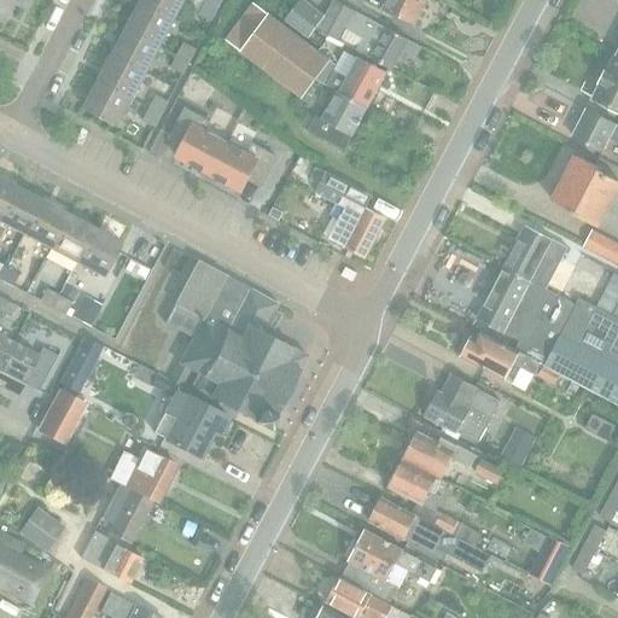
[(0,0),(0,19),(1,21),(11,0),(0,0)]
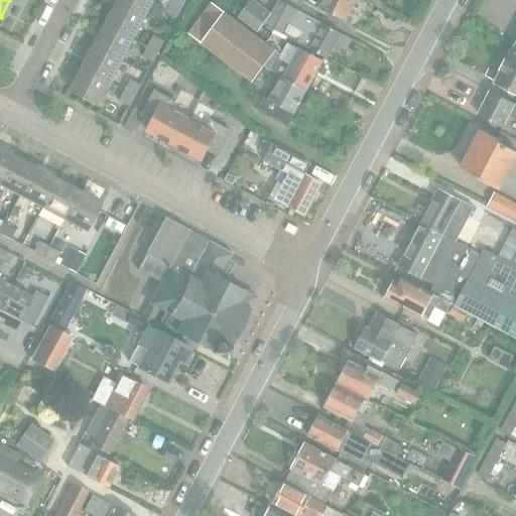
[(144,16),(152,0),(117,0),(116,2),(144,16)]
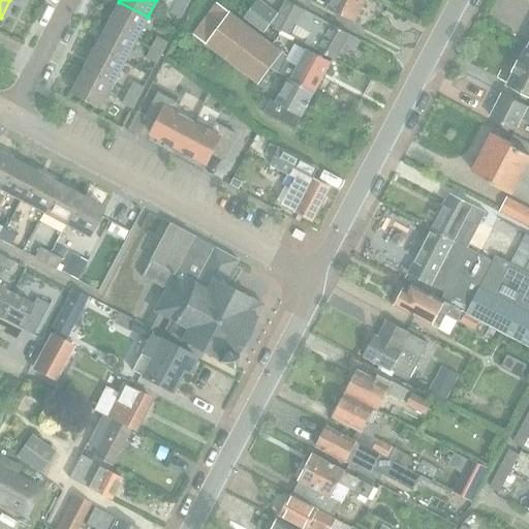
[(179,19),(185,7),(175,2),(170,0),(164,0),(160,8),(179,19)]
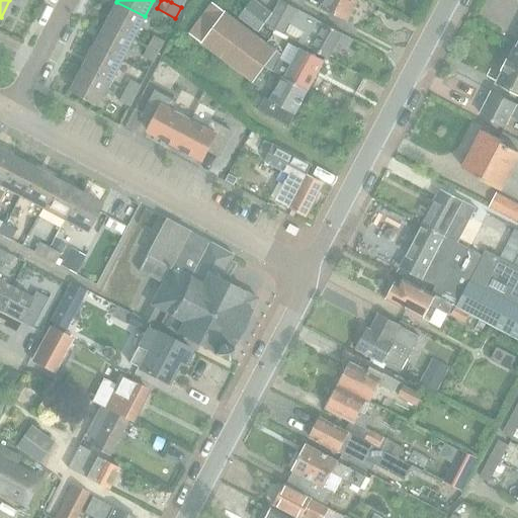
[(251,0),(239,17),(269,39),(274,32),(275,31),(265,23),(271,15),(251,0)]
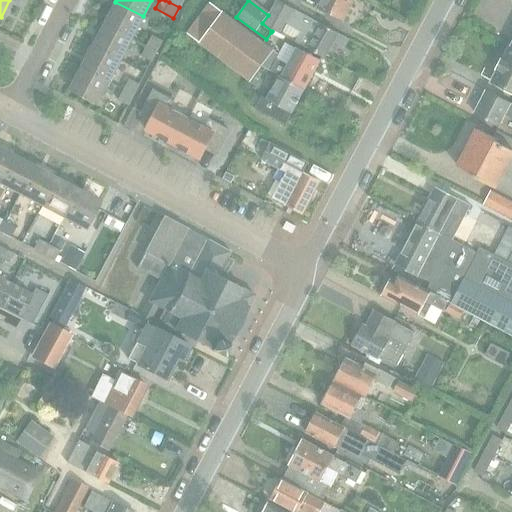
[(352,0),(320,0),(316,9),(341,22),(352,0)]
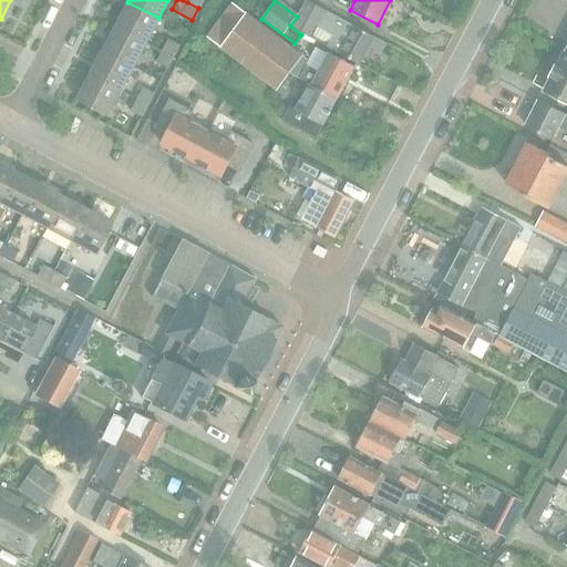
[(307,1),(298,17),(297,17),(290,26),(301,34),(300,35),(310,40),(311,38),(327,47),(326,49),(358,65),(372,38),(307,1)]
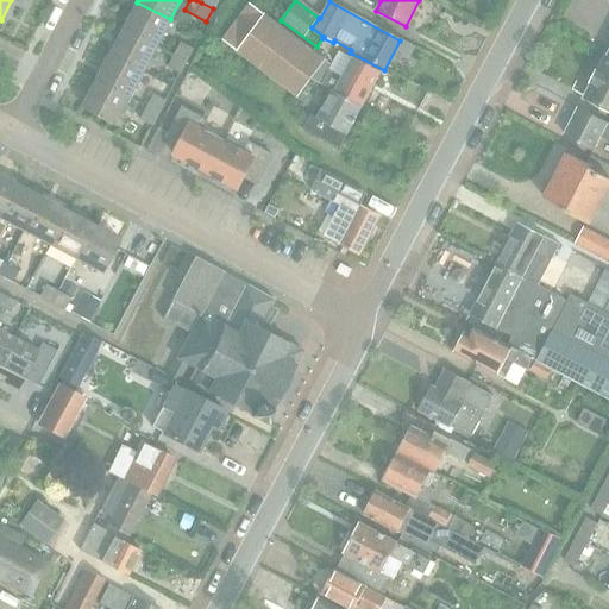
[(157,45),(170,19),(137,2),(124,27),(157,45)]
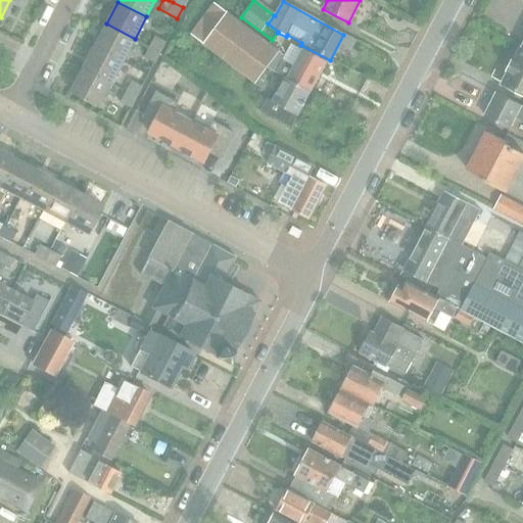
[(284,56),(277,51),(214,3),(190,34),(254,82),(266,67),(284,77),(286,79),(311,92),(326,64),(301,51),(293,65),(282,59),(284,56)]
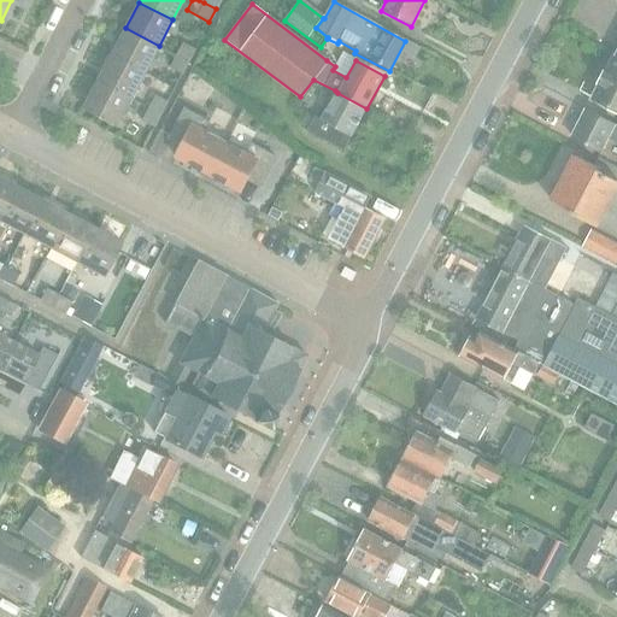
[(145,72),(159,46),(125,28),(111,54),(145,72)]
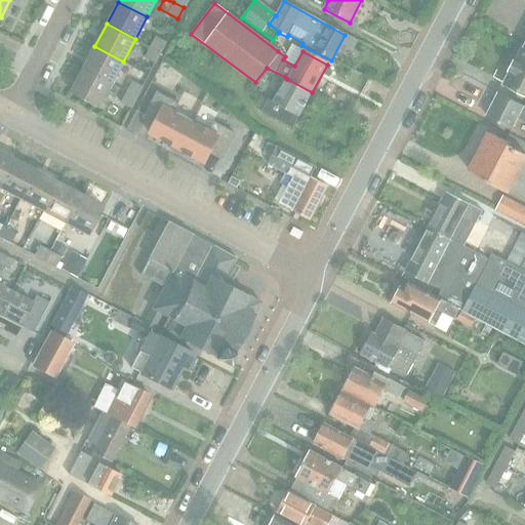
[(150,46),(159,52),(165,41),(155,36),(150,46)]
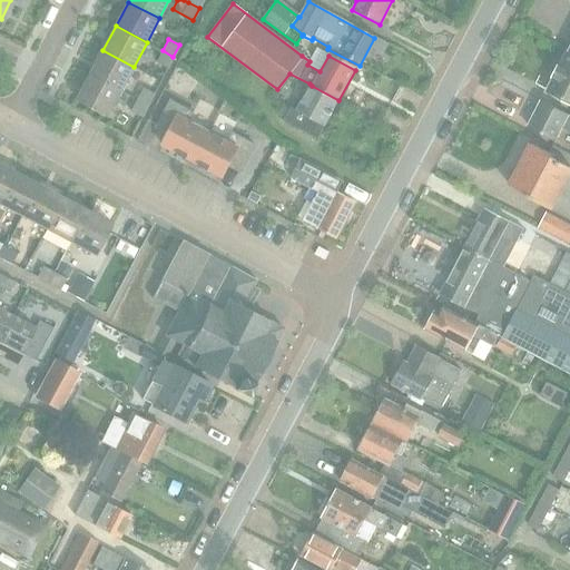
[(121,91),(134,67),(102,50),(90,75),(121,91)]
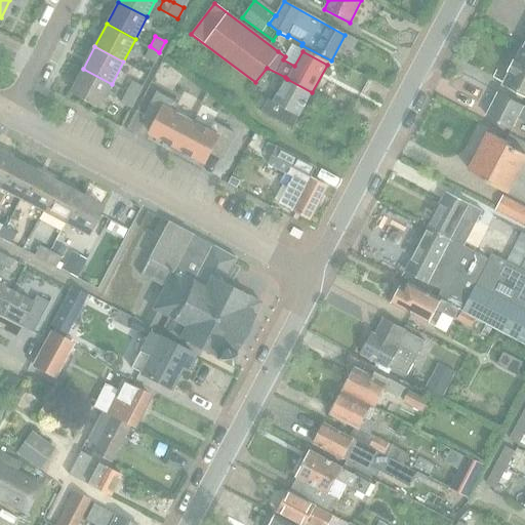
[(154,63),(159,52),(150,46),(144,57),(154,63)]
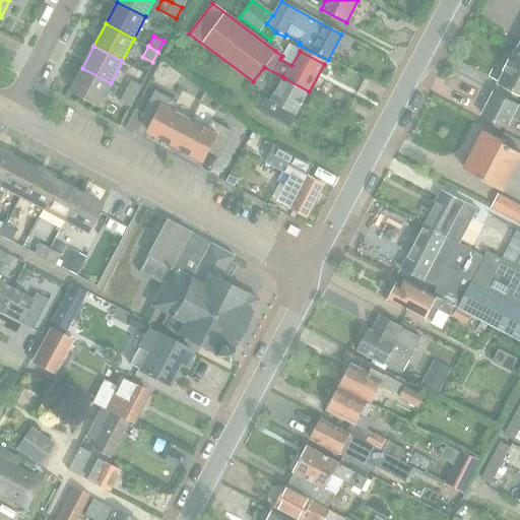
[(519,48),(518,47),(517,47),(498,83),(519,94),(519,48)]
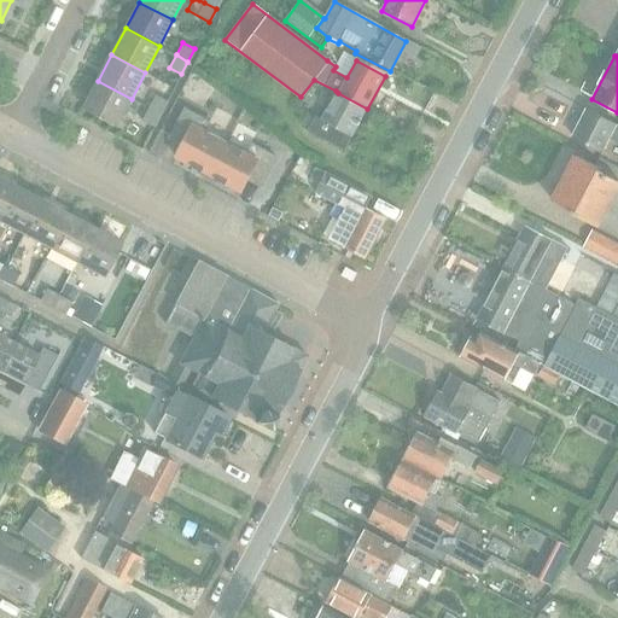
[(209,89),(219,73),(194,59),(185,77),(209,89)]
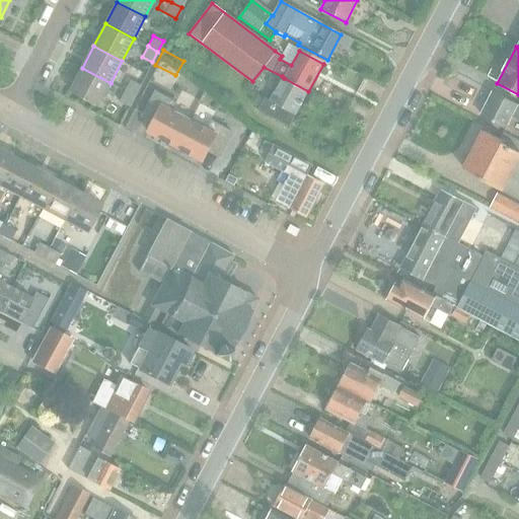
[(98,105),(110,83),(82,68),(70,91),(98,105)]
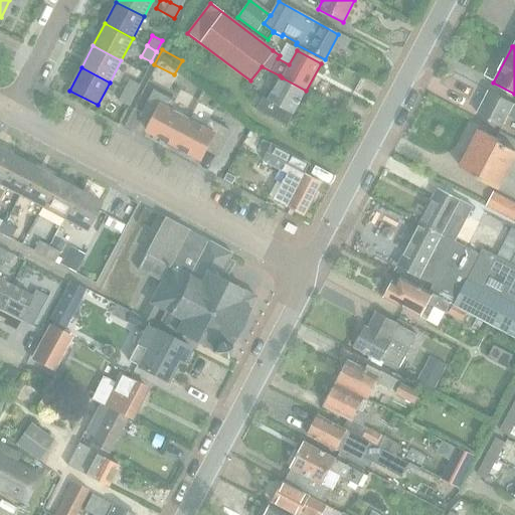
[(306,91),(282,77),(280,75),(268,100),(262,97),(255,109),(287,126),(305,92),(306,91)]
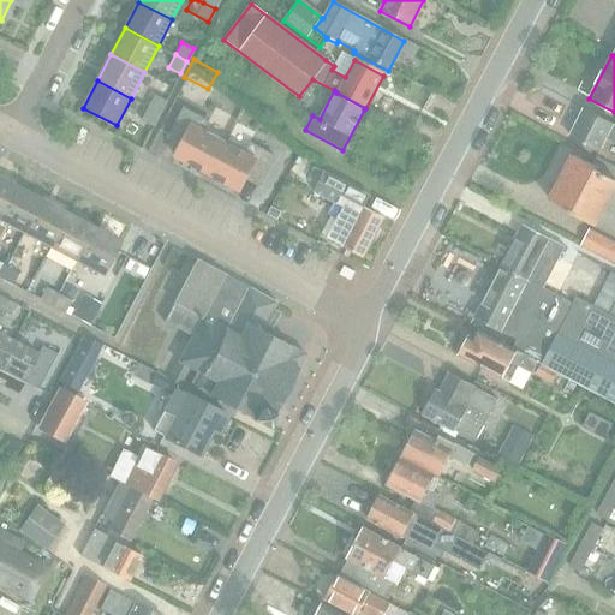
[(148,107),(159,113),(166,101),(154,95),(148,107)]
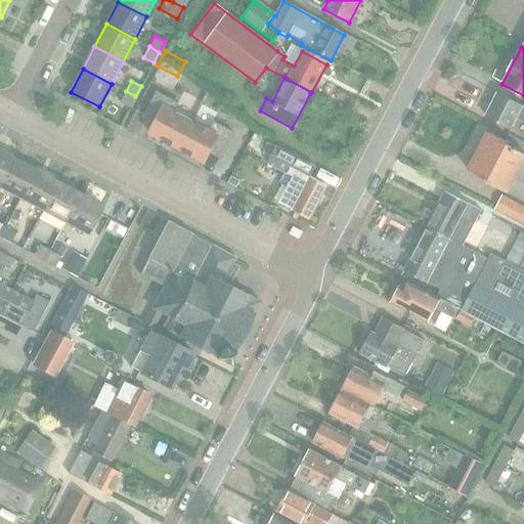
[(129,107),(135,96),(126,91),(120,102),(129,107)]
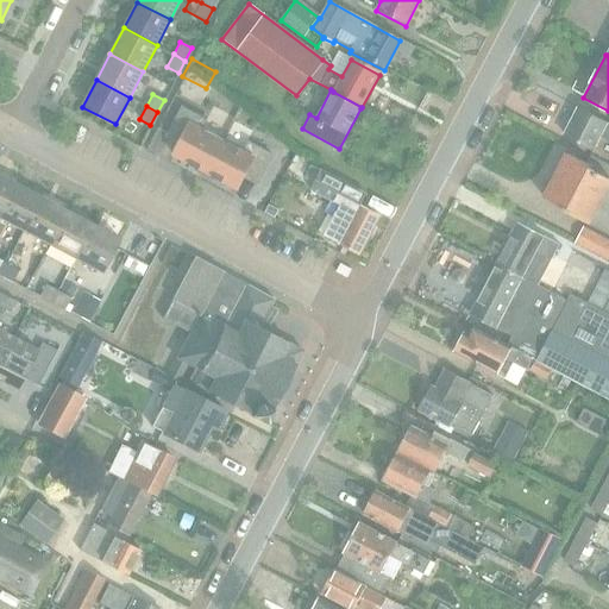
[(205,171),(223,139),(201,129),(206,120),(182,107),(167,136),(180,143),(173,155),(205,171)]
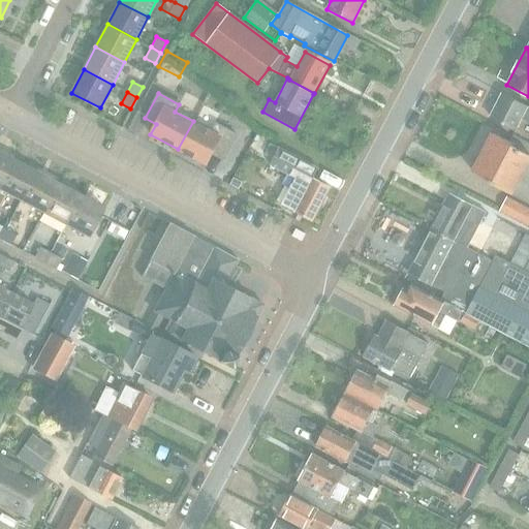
[(528,110),(501,95),(489,118),(515,131),(521,120),(528,123),(528,110)]
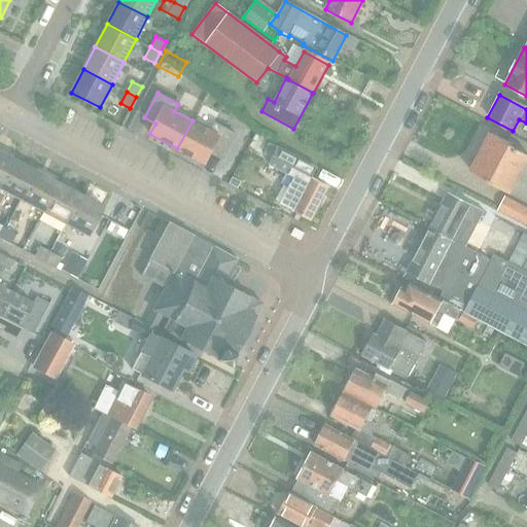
[(192,120),(177,148),(205,164),(211,152),(221,159),(235,134),(214,124),(210,131),(192,120)]
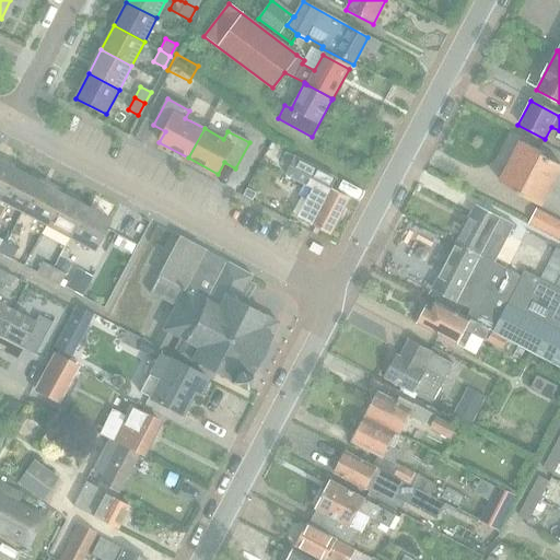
[(517,194),(541,206),(559,170),(559,163),(540,153),(543,151),(523,141),(512,164),(510,163),(500,182),(518,191),(517,194)]
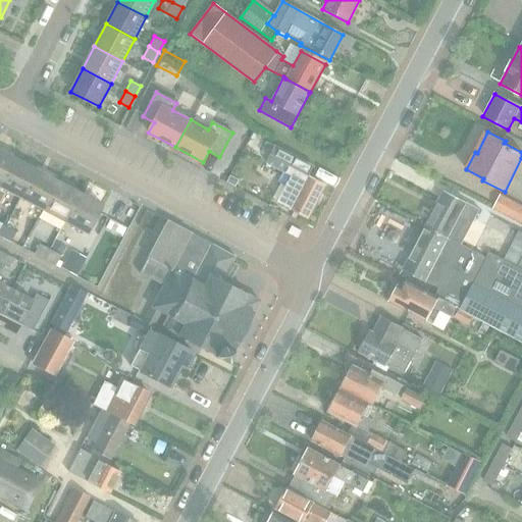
[(313,166),(275,146),(266,142),(260,152),(269,157),(266,163),(285,173),(283,177),(289,180),(277,202),(308,218),(325,186),(308,176),(313,166)]
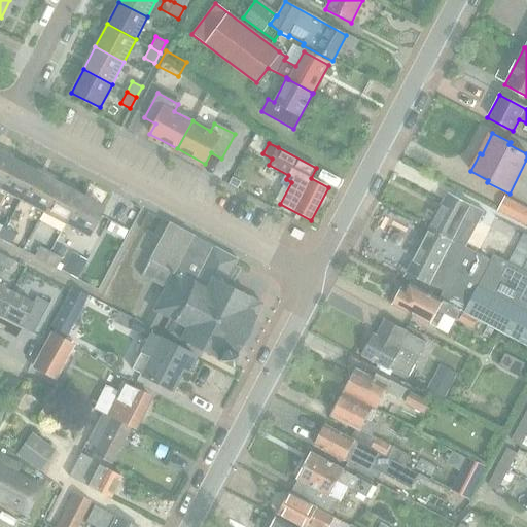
[(0,181),(12,159),(0,151),(0,181)]
